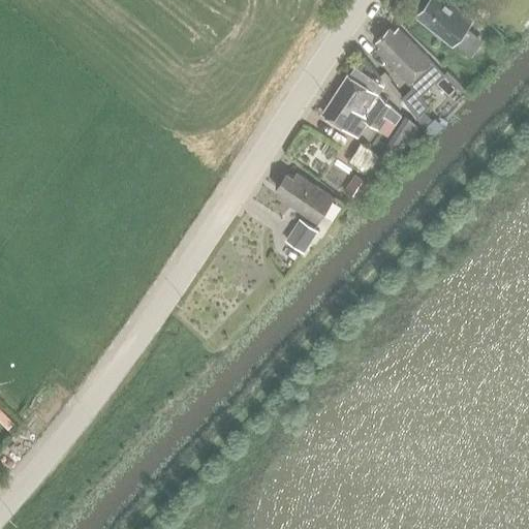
[(483,41),(473,34),(466,28),(472,21),(446,0),(429,0),(416,16),(453,44),(455,41),(471,55),(483,41)]
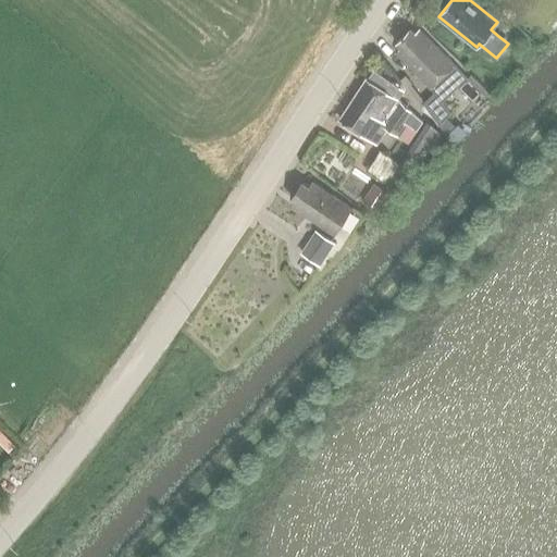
[(445,101),(466,77),(419,31),(415,35),(410,31),(396,45),(400,49),(396,53),(431,88),(435,93),(424,104),(453,135),(460,126),(452,116),(455,112),(445,101)]
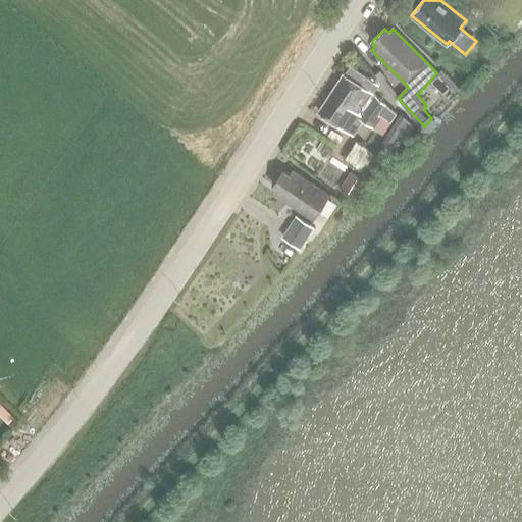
[(386,127),(396,114),(373,94),(368,90),(373,82),(350,66),(319,113),(352,136),(362,120),(372,128),(377,121),(386,127)]
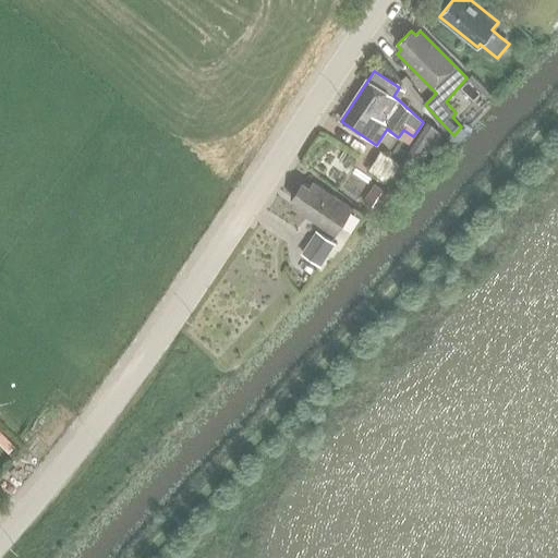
[(427,122),(419,136),(434,147),(443,133),(427,122)]
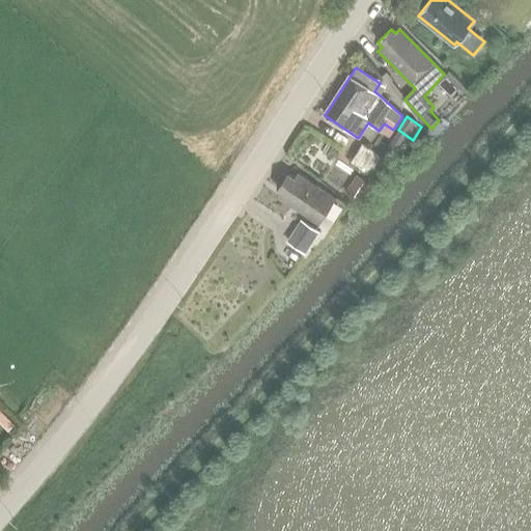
[(371,170),(384,152),(366,141),(355,159),(371,170)]
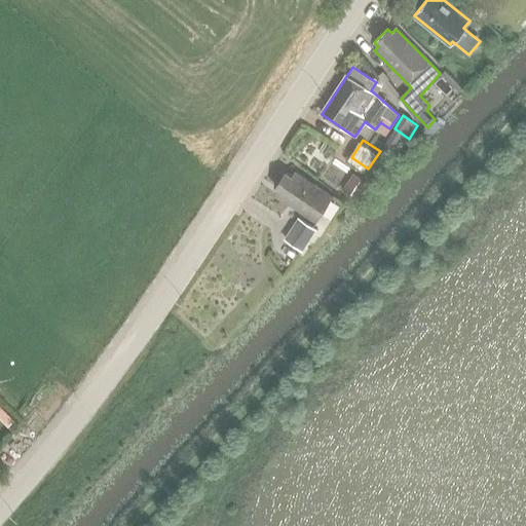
[(333,197),(295,172),(292,177),(286,173),(275,189),(282,192),(277,197),(315,223),(333,197)]
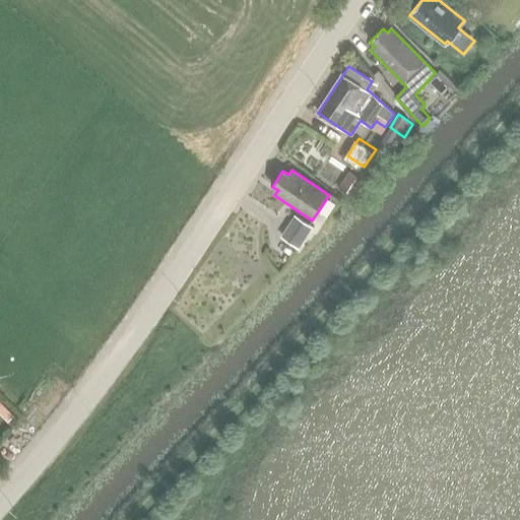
[(313,226),(296,214),(281,236),(300,247),(313,226)]
